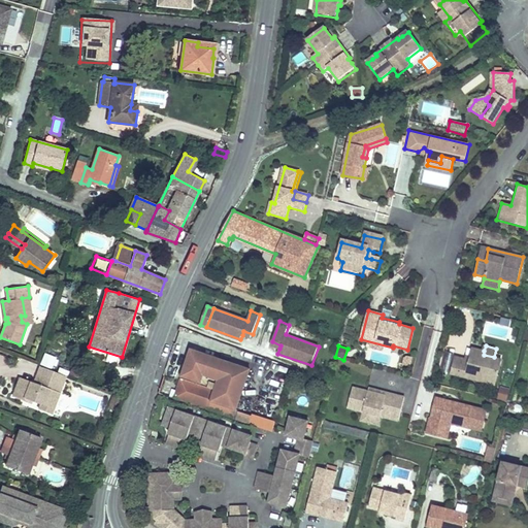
[(325,349),(319,347),(311,365),(318,367),(325,349)]
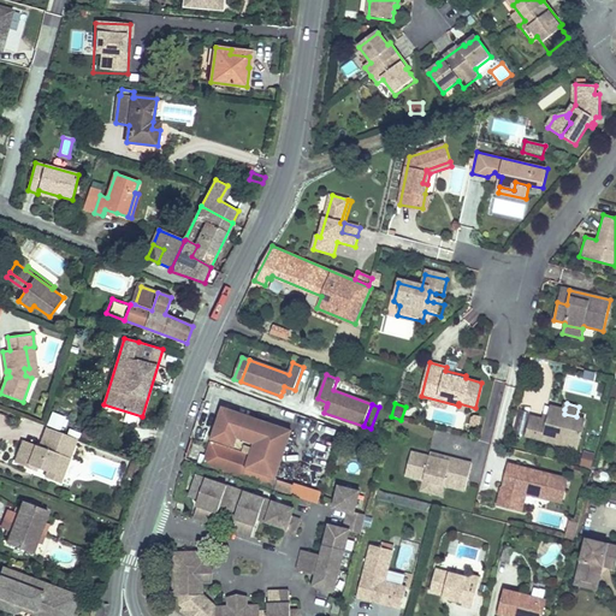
[(564,414),(564,409),(552,406),(549,420),(532,416),(527,436),(578,449),(586,419),(576,416),(564,414)]
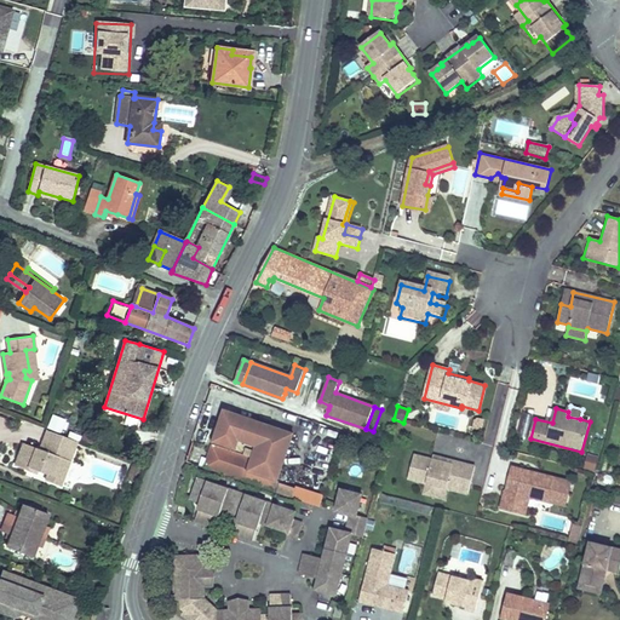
[(275,491),(294,432),(225,409),(206,468),(275,491)]
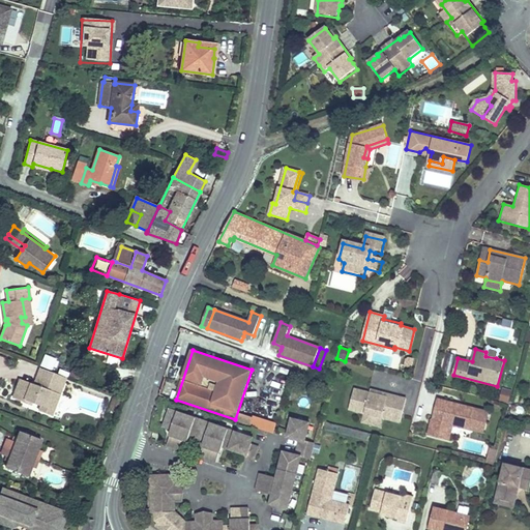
[(53,373),(57,360),(43,355),(39,367),(53,373)]
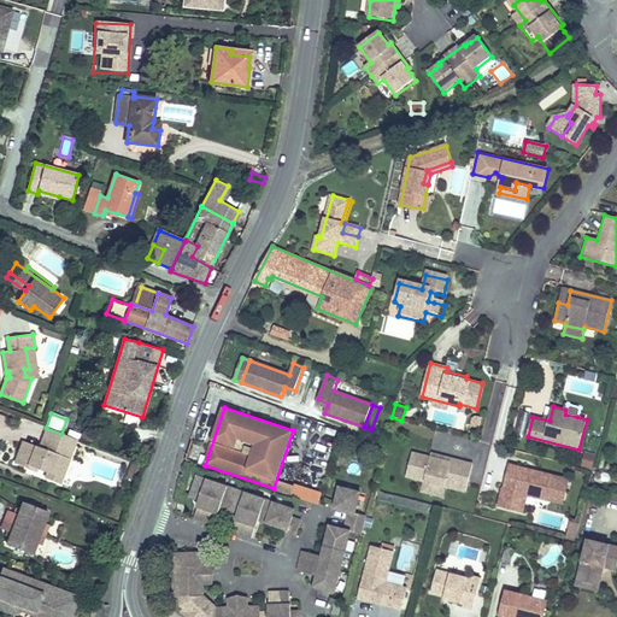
[(77,440),(47,428),(45,436),(74,447),(77,440)]
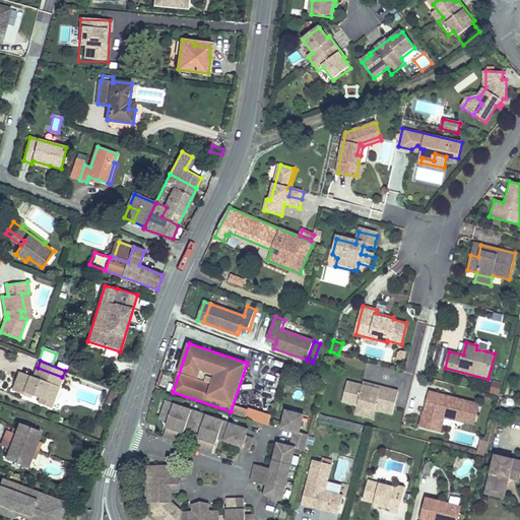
[(20,373),(13,390),(24,394),(24,391),(41,397),(39,402),(51,407),(59,387),(62,377),(38,368),(34,378),(20,373)]
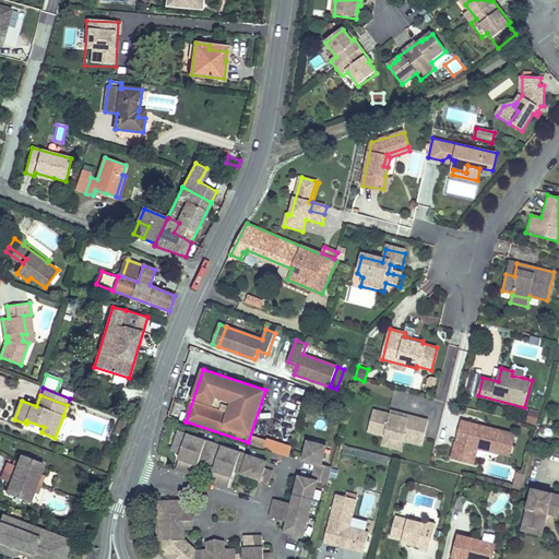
[(408,418),(391,414),(373,409),(368,430),(412,441),(418,417),(409,414),(408,418)]
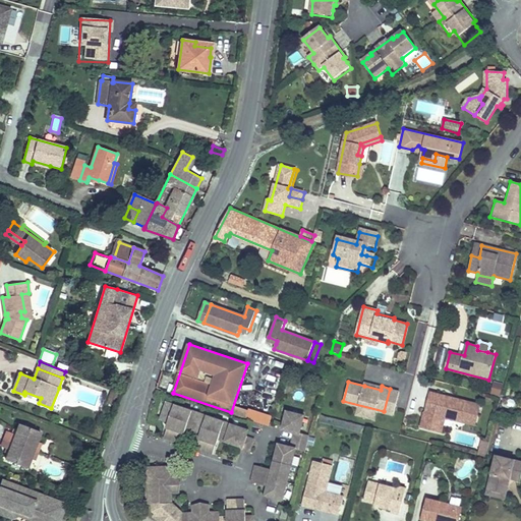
[(501,397),(503,384),(493,382),(490,395),(501,397)]
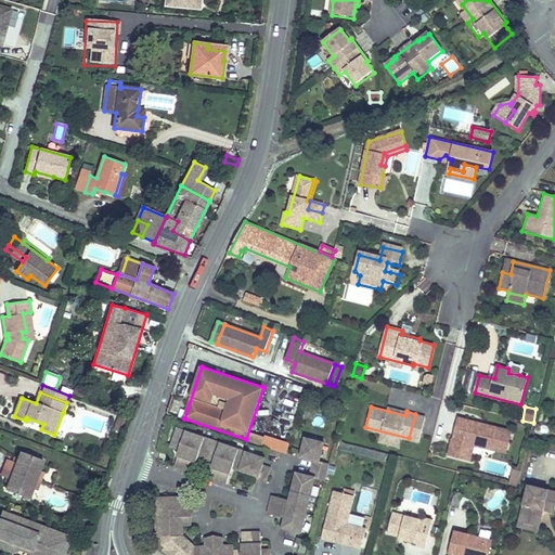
[(510,442),(512,431),(459,417),(449,455),(470,461),(474,444),(494,450),(497,439),(510,442)]
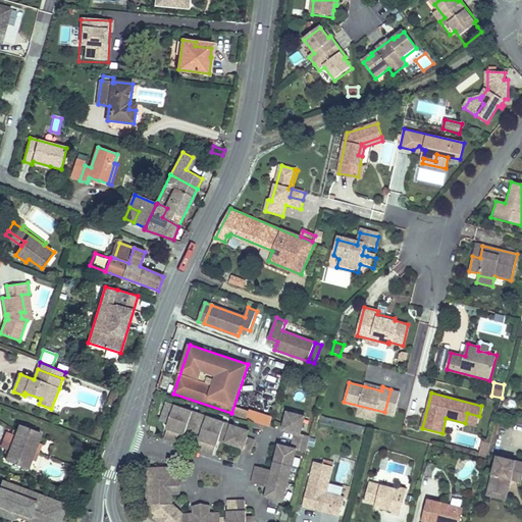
[(170,422),(165,438),(180,444),(186,427),(203,433),(197,450),(213,455),(219,439),(244,448),(242,451),(250,454),(255,439),(247,437),(250,430),(167,403),(162,419),(170,422)]
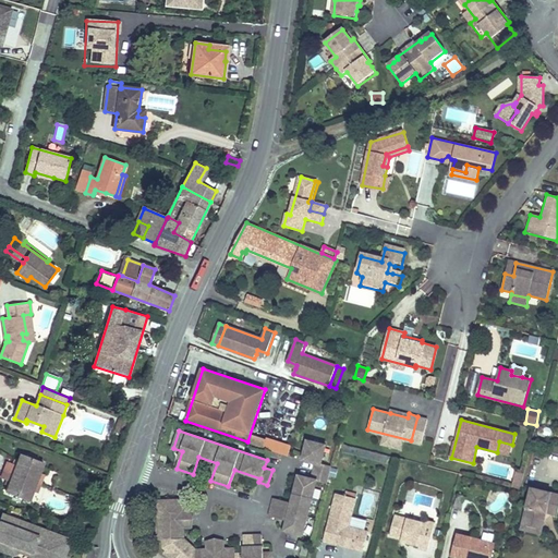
[(253,434),(250,443),(265,448),(267,439),(253,434)]
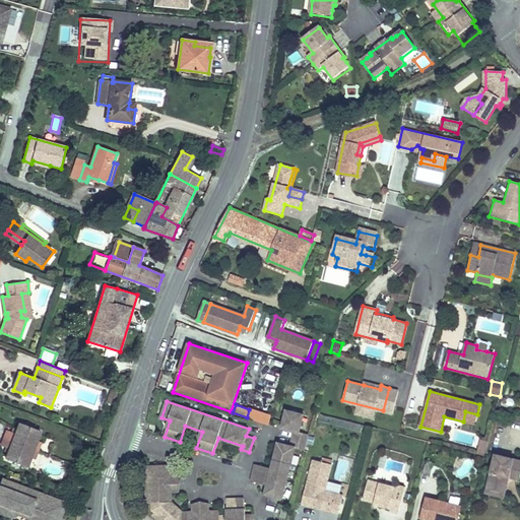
[(256,464),(251,480),(267,484),(265,494),(282,498),(296,448),(306,450),(310,434),(300,432),(304,414),(286,409),(282,428),(295,431),(290,446),(278,443),(272,467),(256,464)]
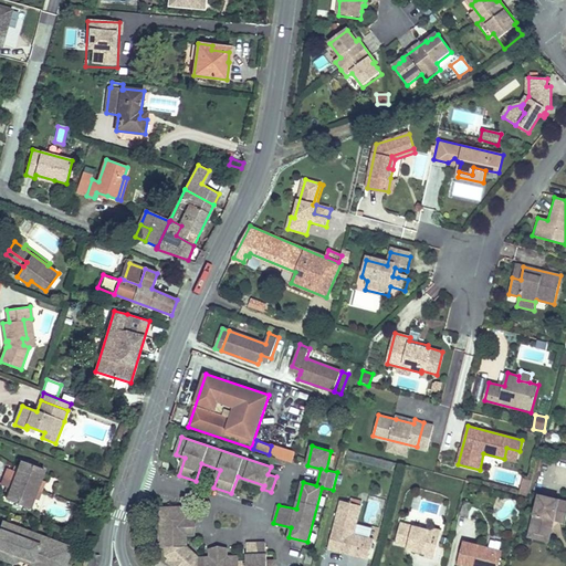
[(520,451),(506,448),(504,459),(516,462),(520,451)]
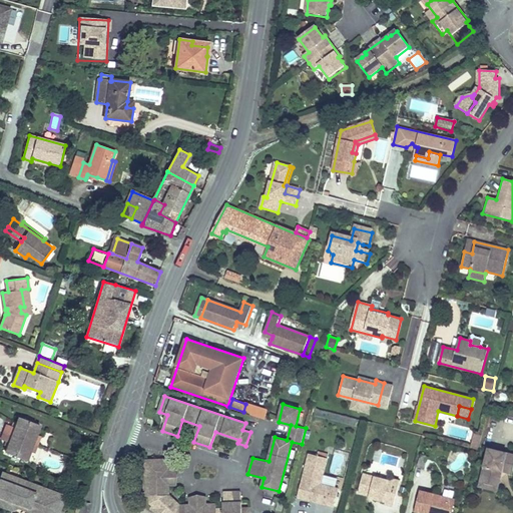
[(7,425),(2,439),(7,441),(10,443),(9,447),(6,453),(27,461),(31,451),(37,435),(41,426),(20,418),(18,424),(16,428),(13,427),(7,425)]
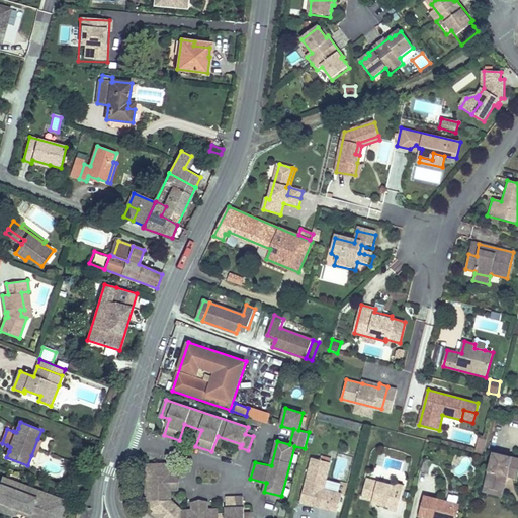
[(37,439),(31,455),(35,457),(41,441),(37,439)]
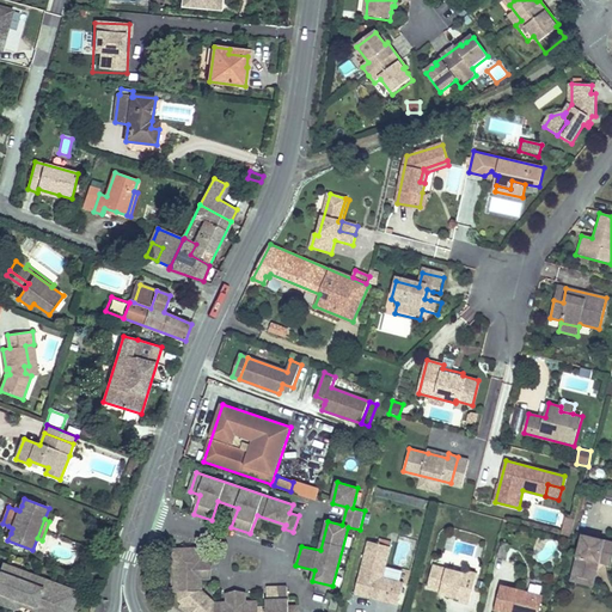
[(563,536),(571,537),(573,520),(564,519),(563,536)]
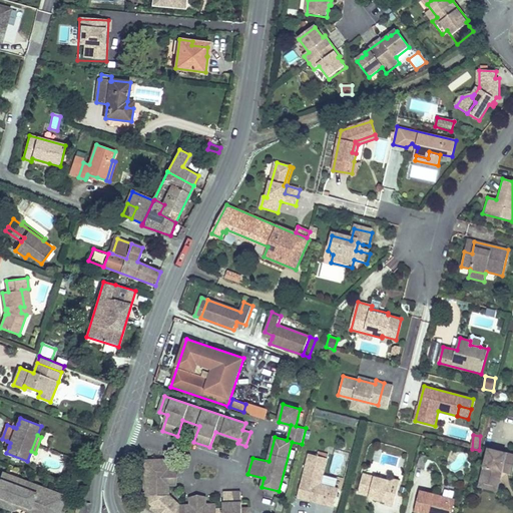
[(512,454),(489,448),(481,482),(494,485),(498,470),(503,471),(504,466),(512,468),(512,454)]
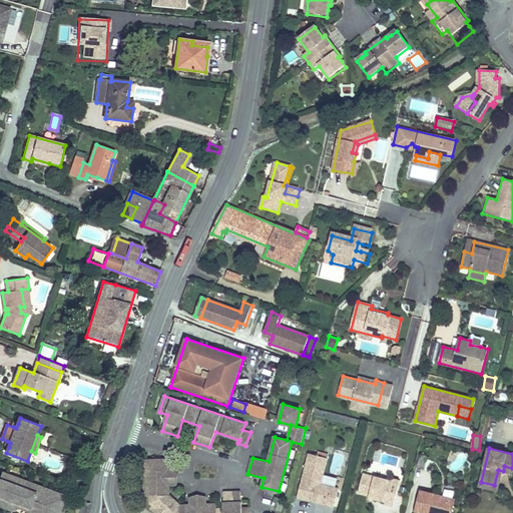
[(322,484),(328,458),(318,455),(310,453),(300,497),(336,506),(340,488),(322,484)]
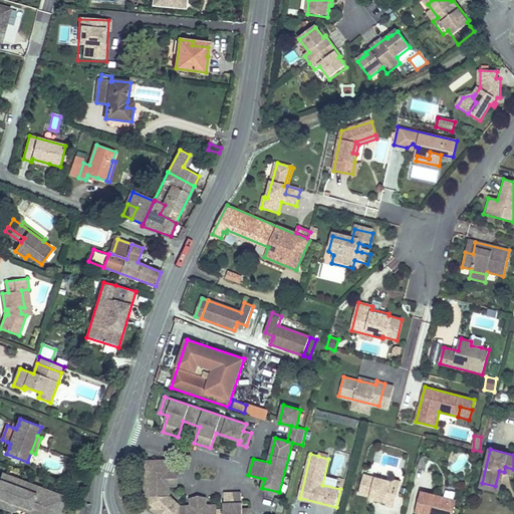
[(146,461),(148,497),(152,497),(152,504),(155,507),(162,513),(251,513),(251,509),(242,509),(242,493),(225,493),(225,510),(217,510),(217,505),(207,505),(207,498),(191,498),(192,505),(181,506),(170,493),(170,486),(177,486),(177,471),(169,471),(169,461),(146,461)]
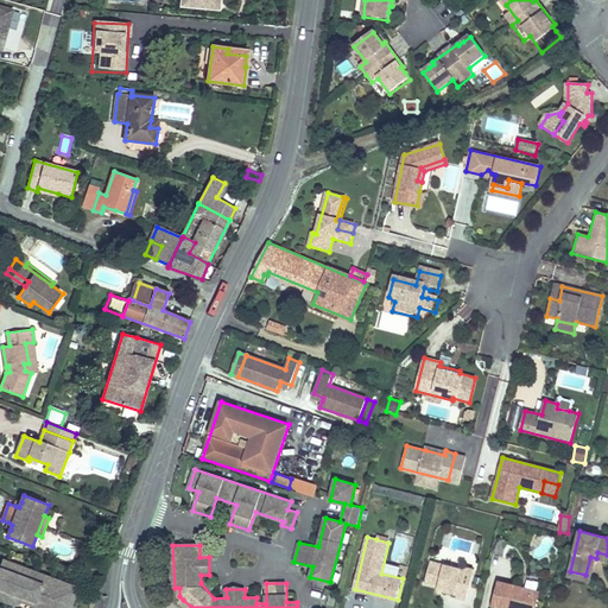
[(596,558),(590,557),(586,575),(570,571),(569,576),(590,582),(596,558)]
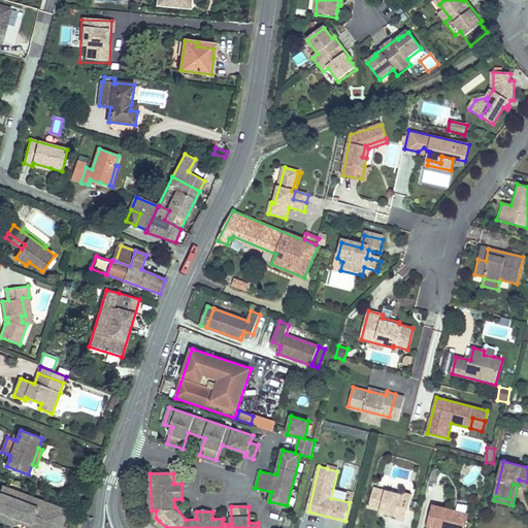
[(0,506),(0,520),(13,525),(20,523),(29,526),(29,527),(60,527),(66,514),(44,505),(42,510),(30,505),(32,498),(3,487),(0,495),(0,498),(6,500),(3,508),(0,506)]
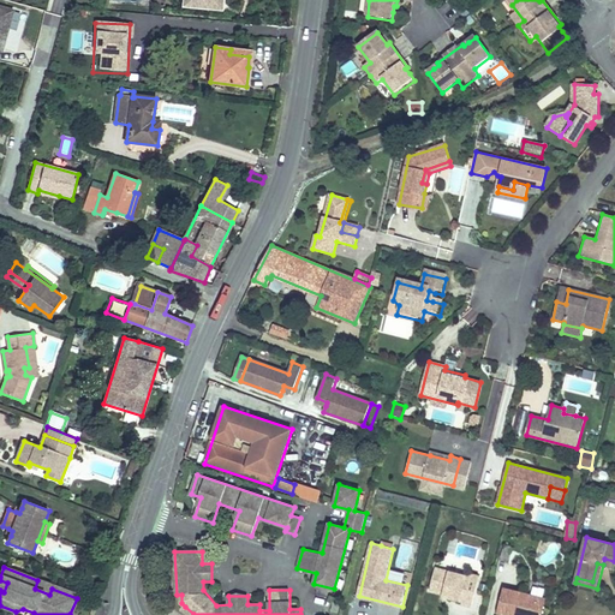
[(470,575),(436,567),(430,590),(443,592),(449,595),(449,597),(464,599),(463,603),(472,605),(481,575),(470,573),(470,575)]
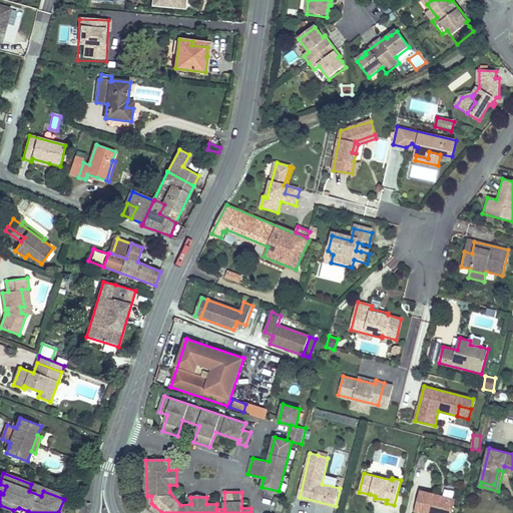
[(65,496),(31,484),(29,491),(41,496),(43,491),(64,499),(65,496)]
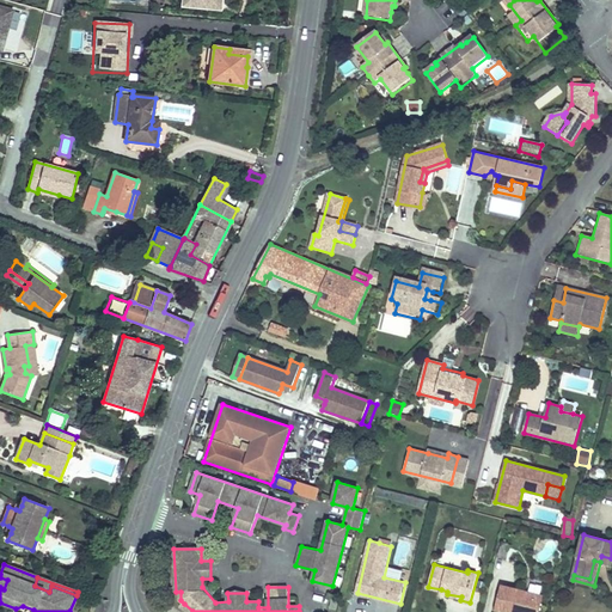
[(496,610),(502,611),(538,611),(543,597),(502,586),(496,610)]
